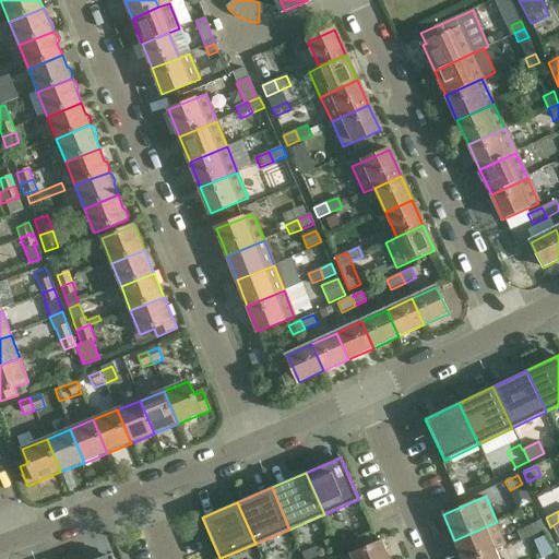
[(528,526),(534,536),(546,531),(540,520),(528,526)]
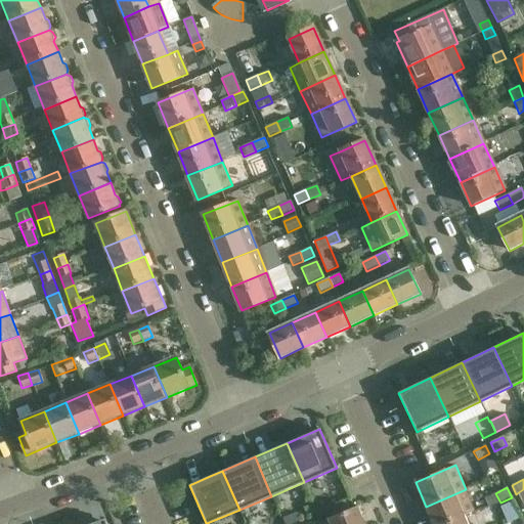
[(466,489),(426,507),(433,523),(447,523),(465,517),(475,512),(466,489)]
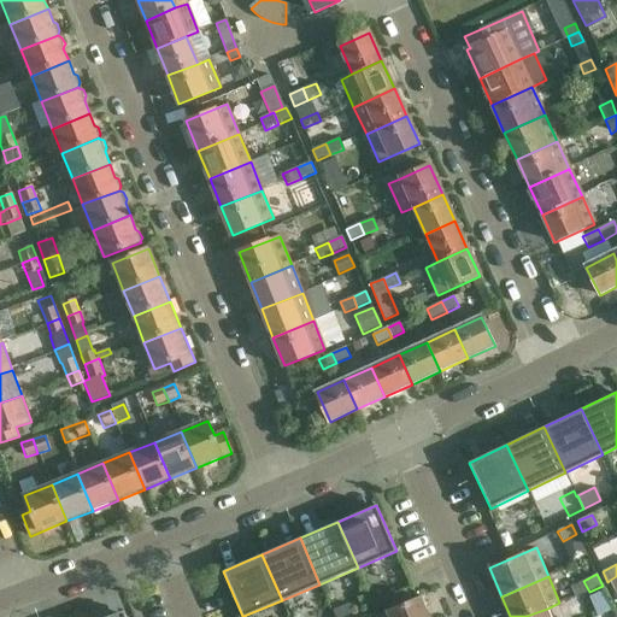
[(589,592),(583,581),(570,587),(576,598),(589,592)]
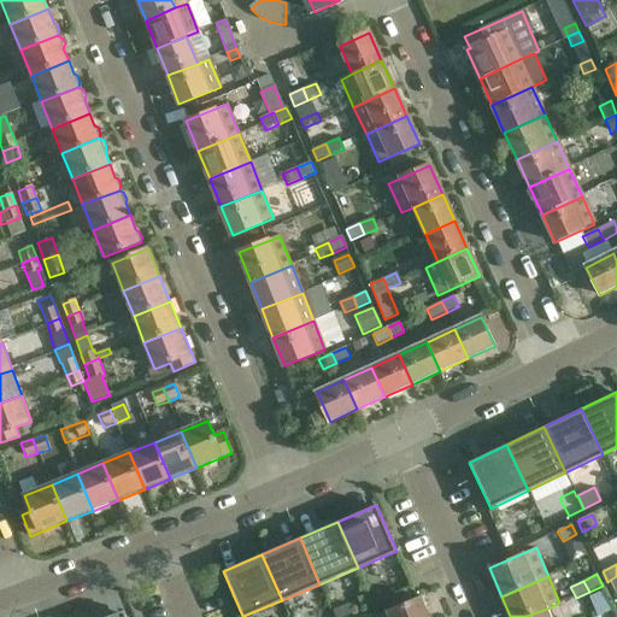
[(368,593),(357,598),(363,609),(372,604),(368,593)]
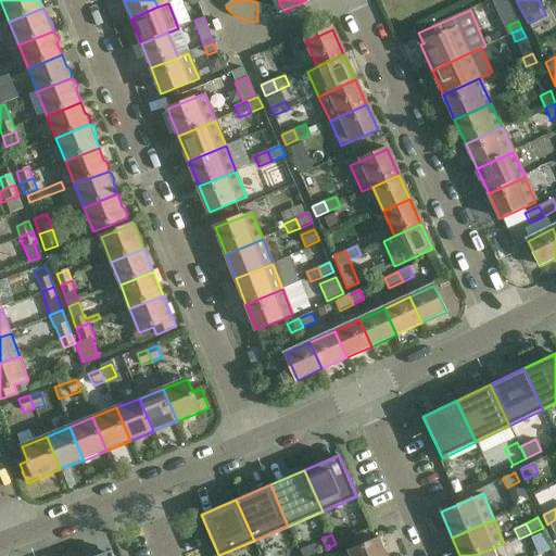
[(338,555),(387,555),(379,538),(338,555)]
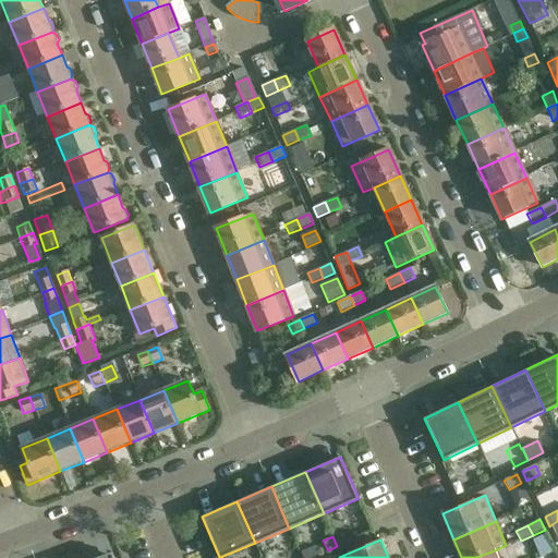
[(315,546),(302,553),(303,557),(313,557),(319,555),(315,546)]
